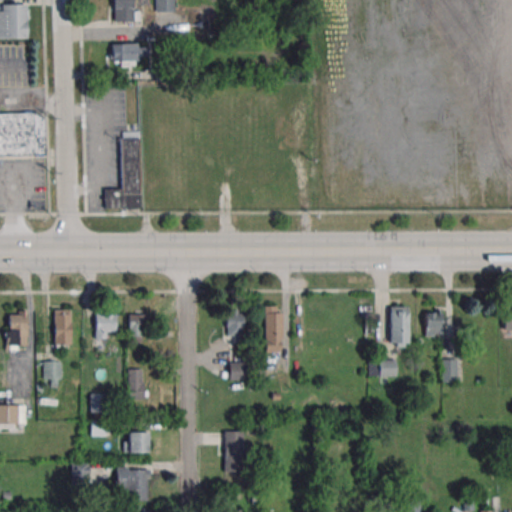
[(112,0),(113,22),(133,22),(133,0),(112,0)]
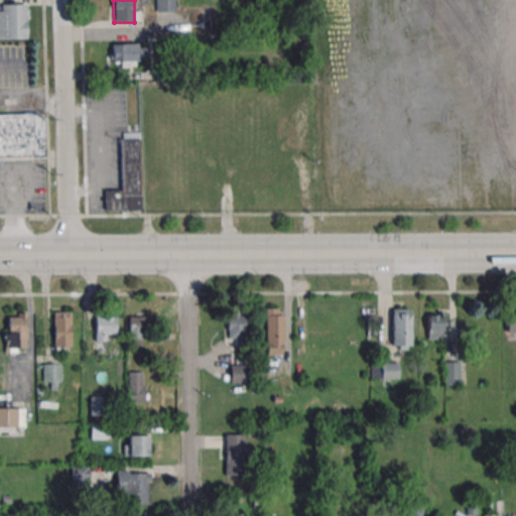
[(156,0),(156,29),(174,29),(173,0),(156,0)]
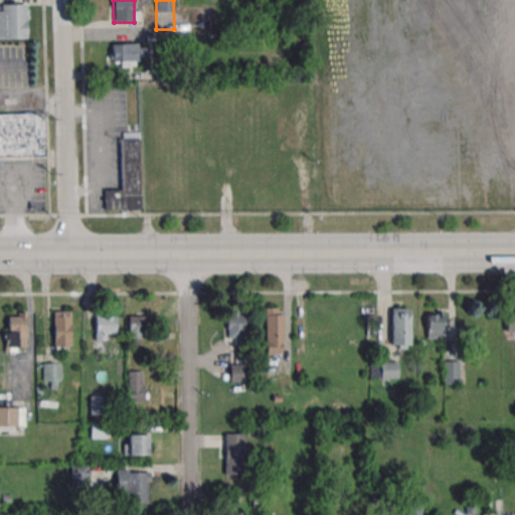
[(27,4),(0,4),(0,37),(27,38),(27,4)]
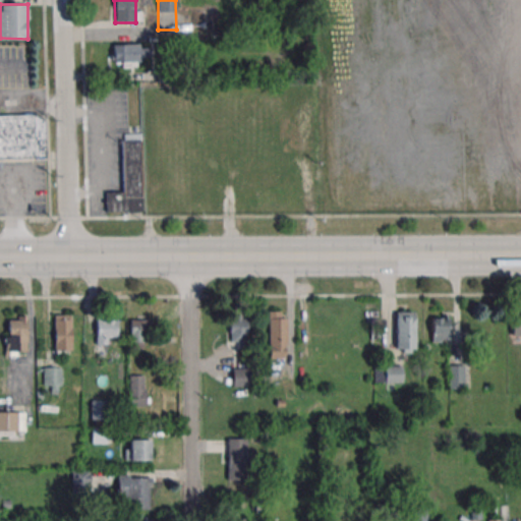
[(140,56),(150,56),(150,45),(113,45),(113,67),(140,67),(140,56)]
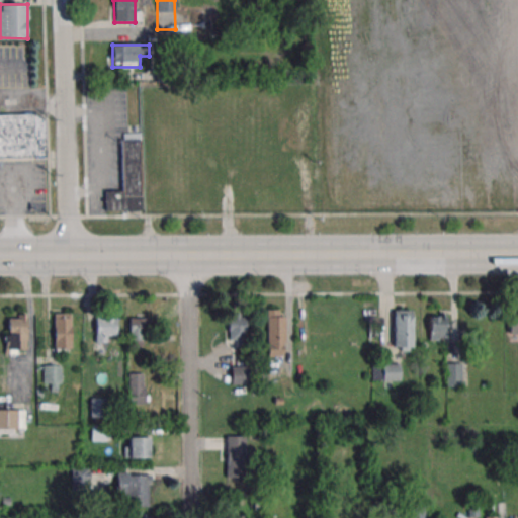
[(0,113),(0,158),(44,158),(44,114),(0,113)]
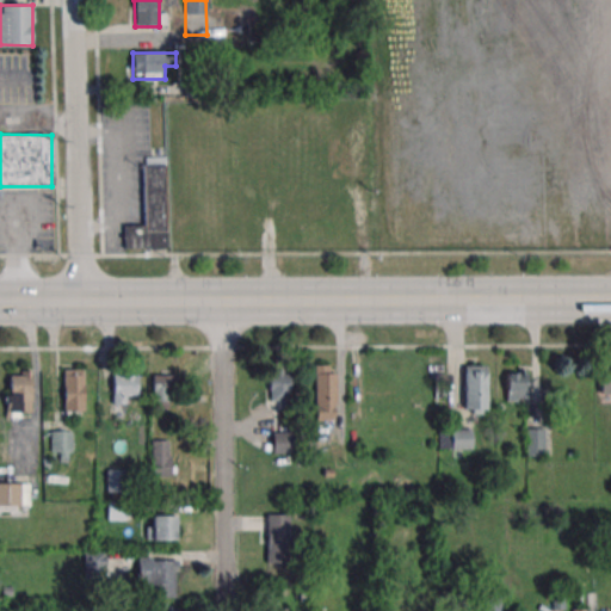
[(166,250),(165,156),(142,156),(142,224),(124,224),(125,250),(166,250)]
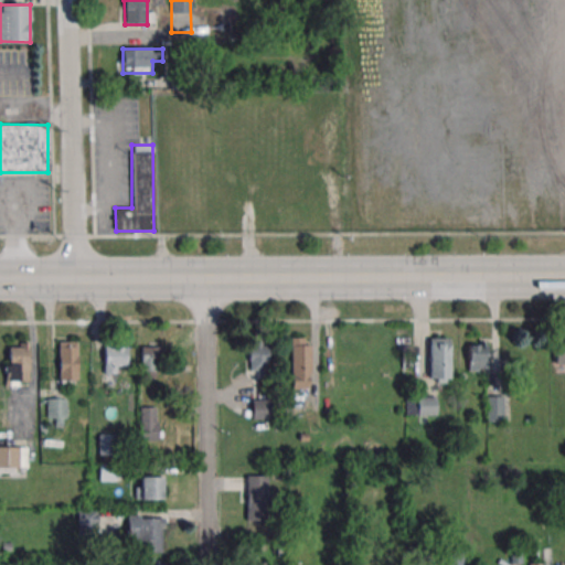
[(291,388),(309,388),(309,338),(291,338),(291,388)]
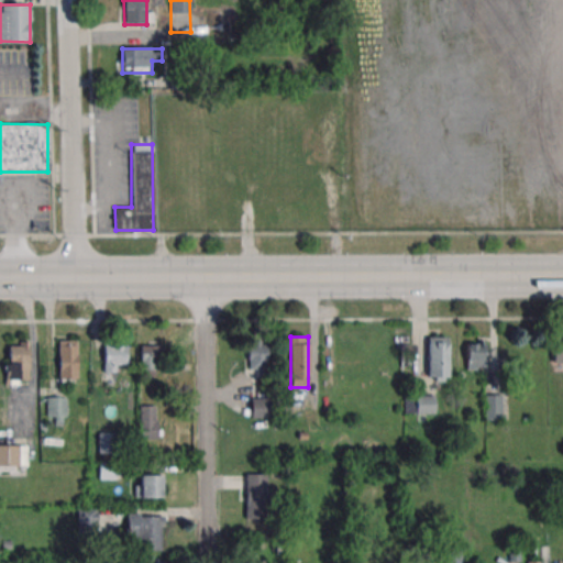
[(449,337),(427,337),(427,382),(449,382),(449,337)]
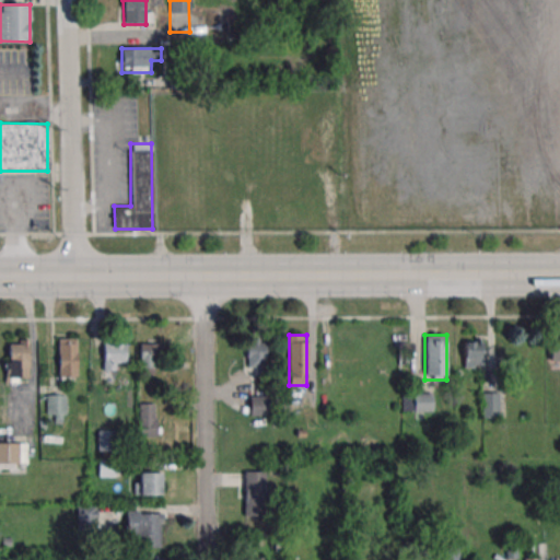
[(77,377),(77,338),(58,338),(58,377),(77,377)]
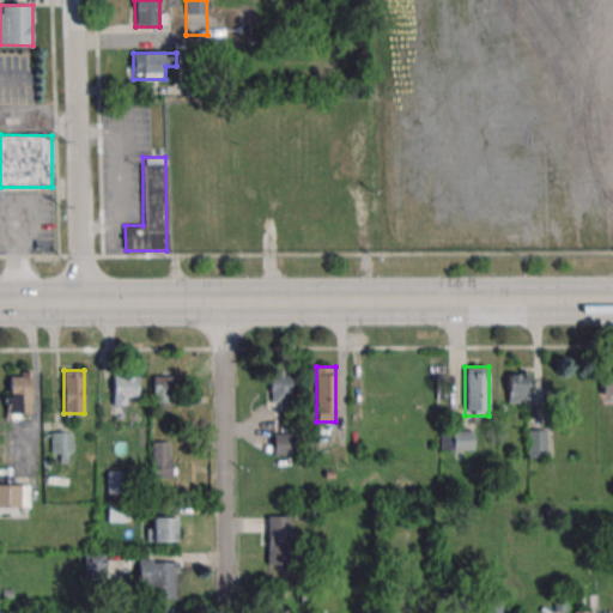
[(271,406),(290,406),(290,370),(271,370),(271,406)]
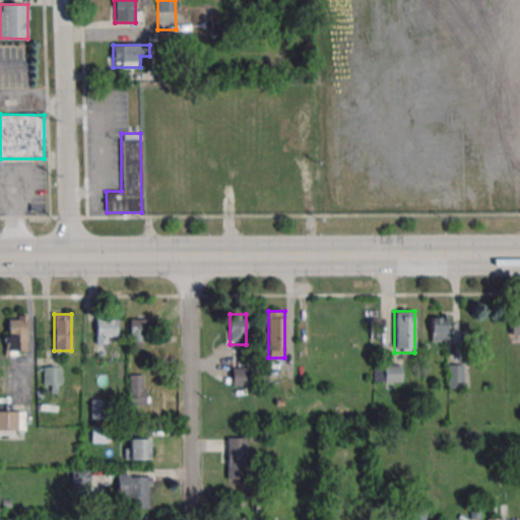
[(26,354),(26,315),(6,315),(6,354),(26,354)]
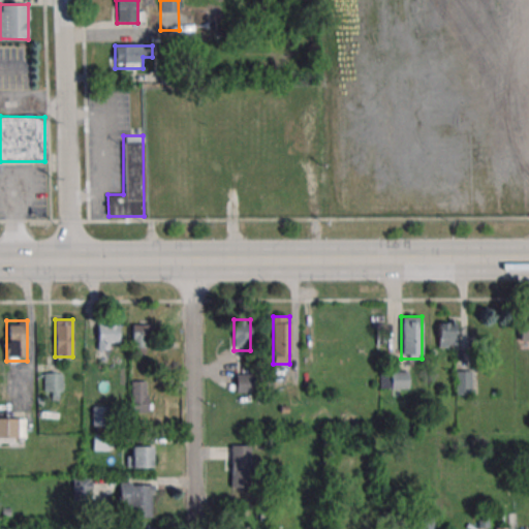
[(437,346),(458,346),(458,320),(437,320),(437,346)]
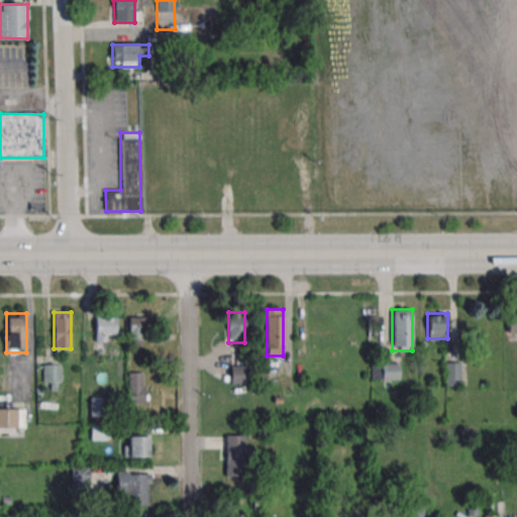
[(516,313),(508,314),(508,334),(516,333),(516,313)]
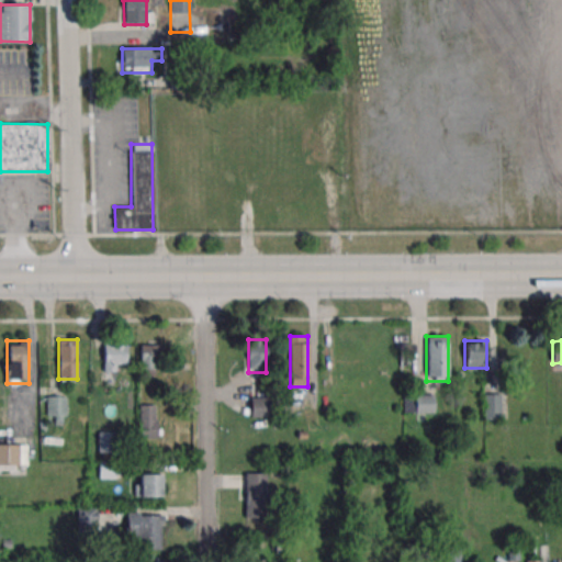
[(126,344),(103,344),(103,370),(126,370),(126,344)]
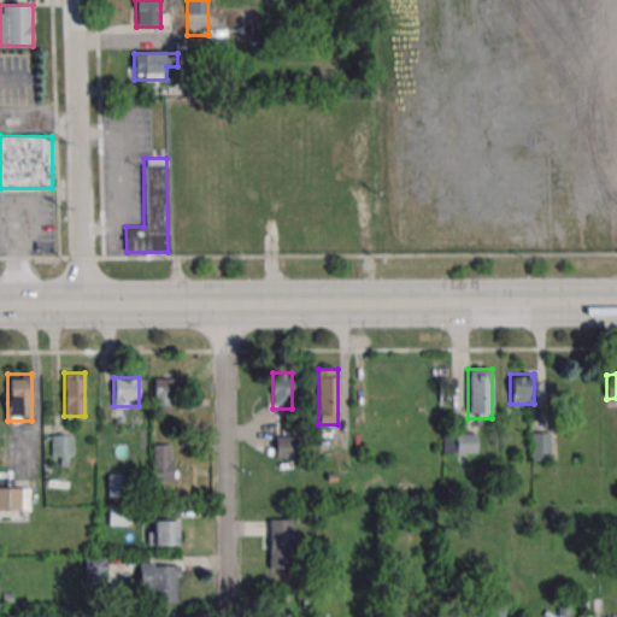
[(153,405),(178,405),(178,377),(153,377),(153,405)]
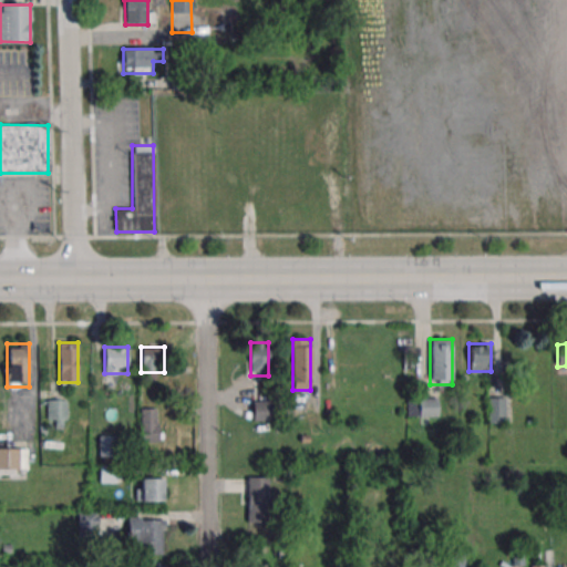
[(487,422),(506,422),(506,397),(487,397),(487,422)]
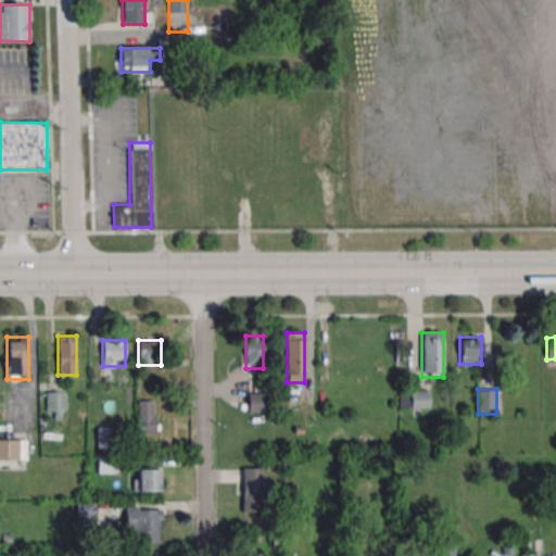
[(430,408),(430,390),(409,390),(409,408),(430,408)]
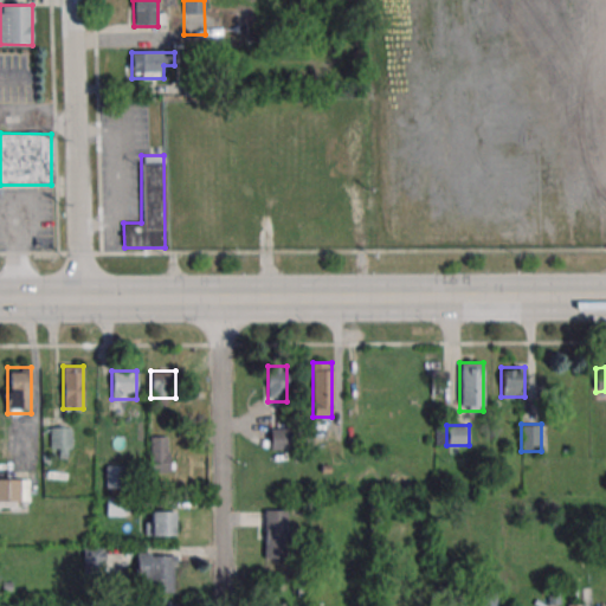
[(70,426),(50,426),(50,457),(70,457),(70,426)]
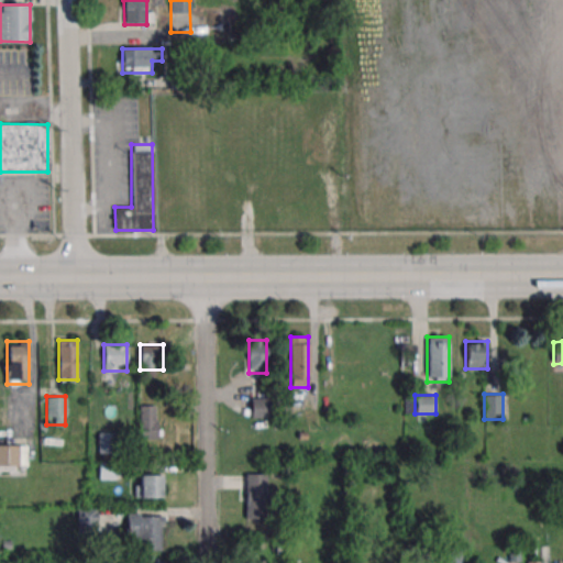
[(269,417),(269,399),(252,399),(251,416),(269,417)]
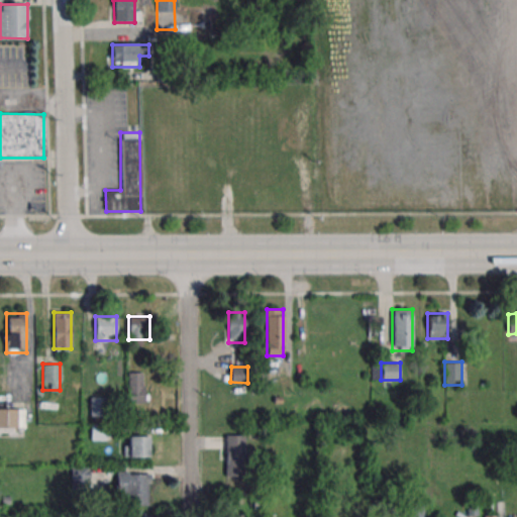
[(144,373),(128,373),(128,402),(144,402),(144,373)]
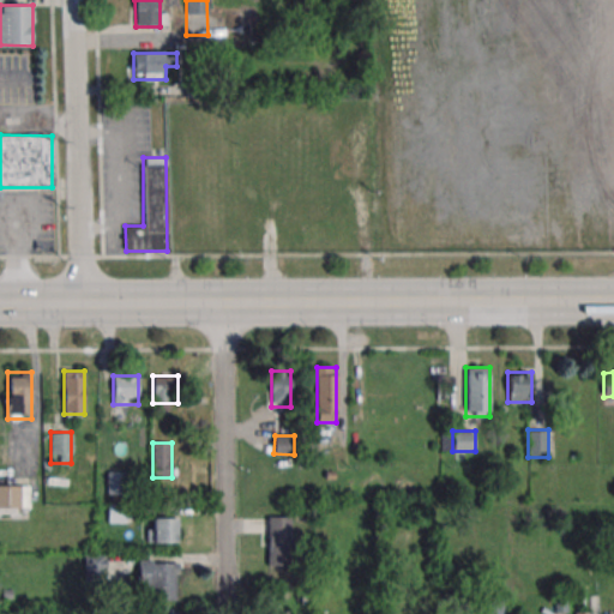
[(126,473),(107,473),(107,494),(126,494),(126,473)]
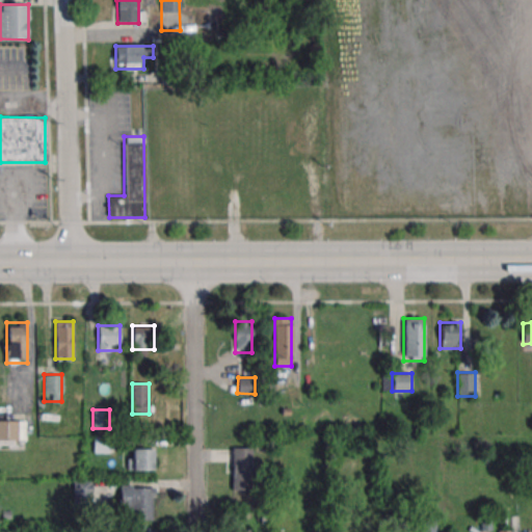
[(0,441),(25,441),(25,419),(0,419),(0,441)]
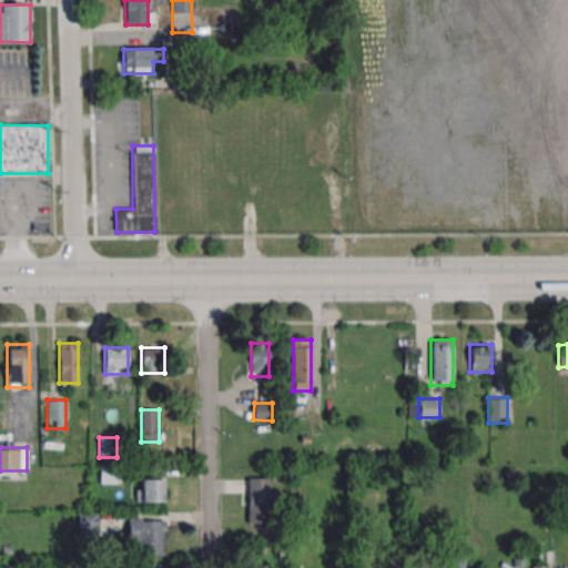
[(269,478),(246,478),(246,523),(269,523),(269,478)]
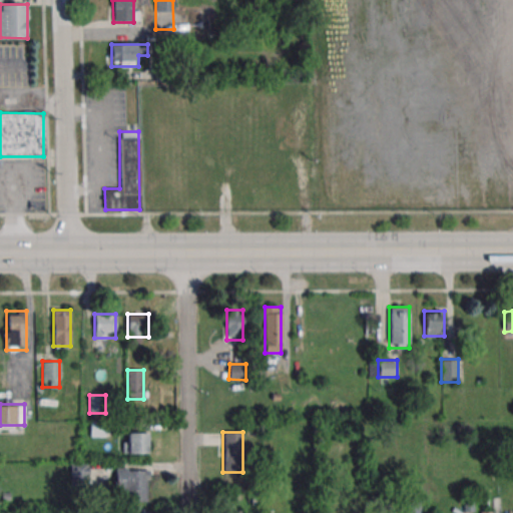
[(148,433),(122,433),(122,453),(148,453),(148,433)]
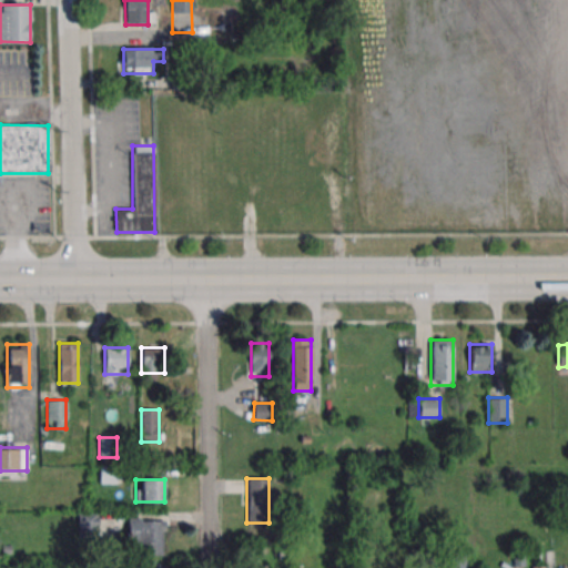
[(98,536),(98,513),(78,513),(78,536),(98,536)]
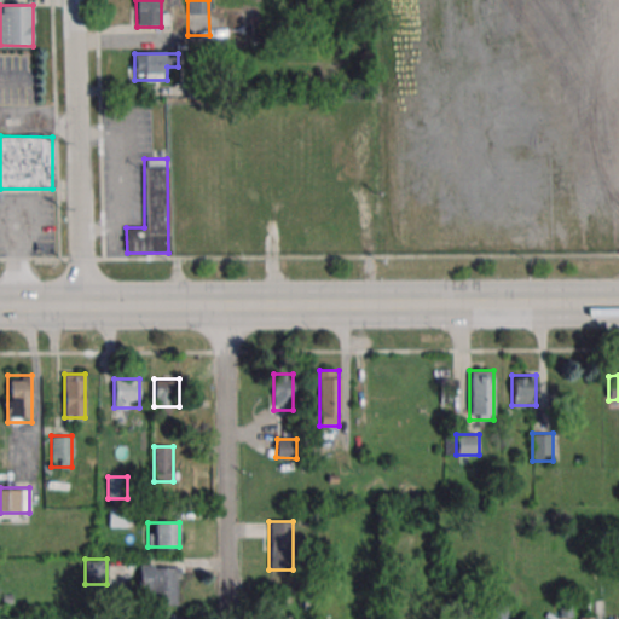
[(151,591),(151,605),(179,605),(179,566),(139,566),(139,591),(151,591)]
